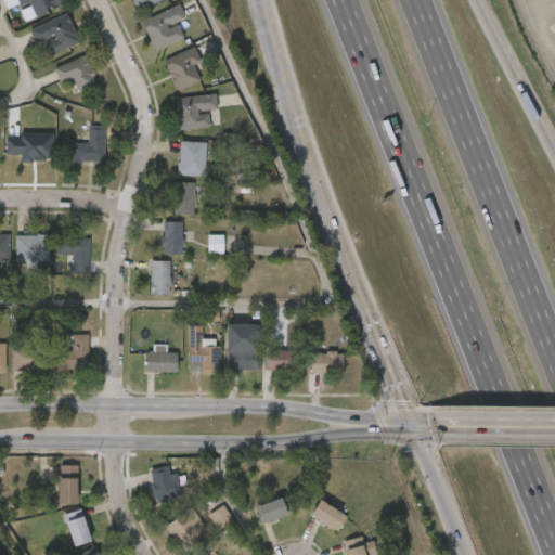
[(33,16),(27,4),(22,8),(17,0),(59,0),(61,3),(33,16)]
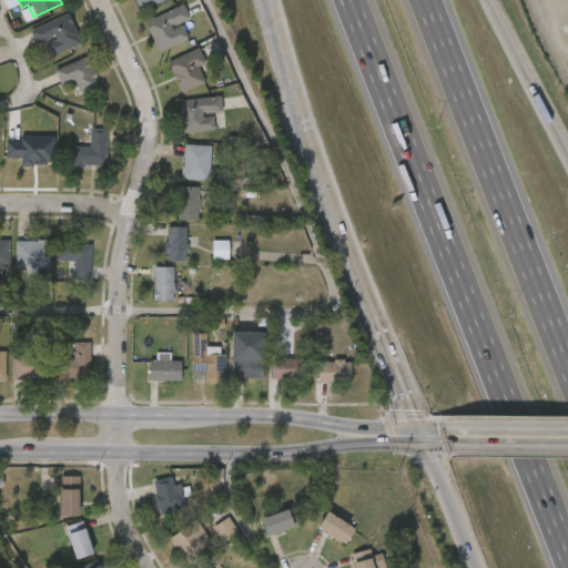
[(166,0),(139,11),(133,0),(166,0)]
